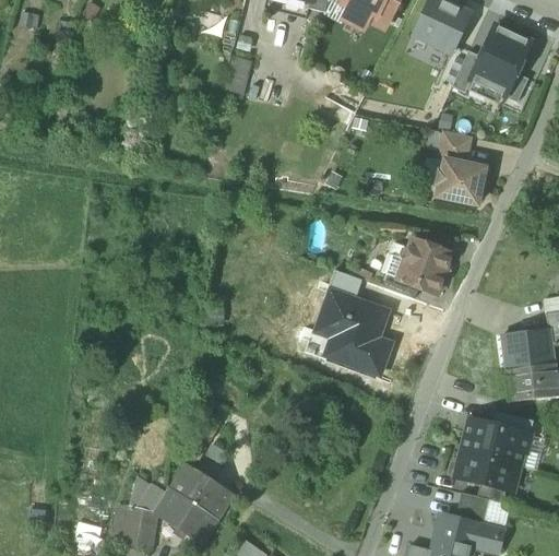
[(100,7),(91,0),(81,15),(91,22),(100,7)]
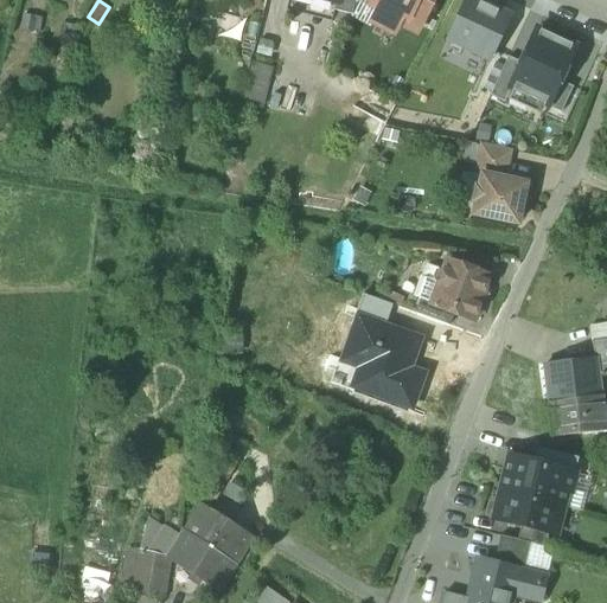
[(331,20),(333,8),(334,2),(325,0),(287,0),(286,8),(331,20)]
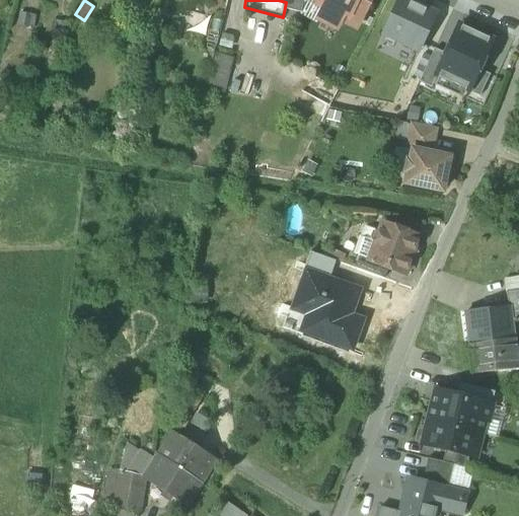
[(285,7),(300,11),(301,6),(302,0),(288,0),(288,3),(286,2),(285,7)]
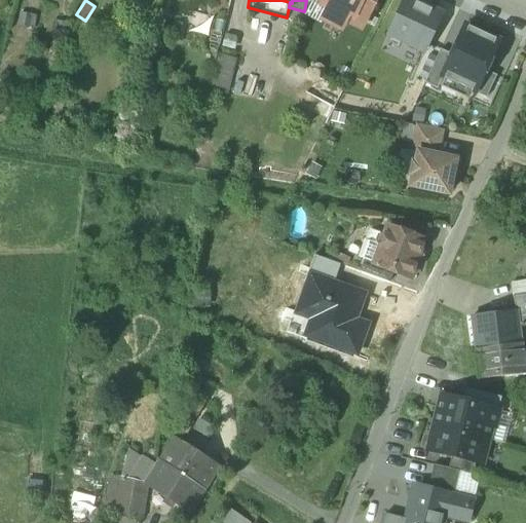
[(320,22),(326,9),(330,2),(325,0),(307,0),(304,13),(320,22)]
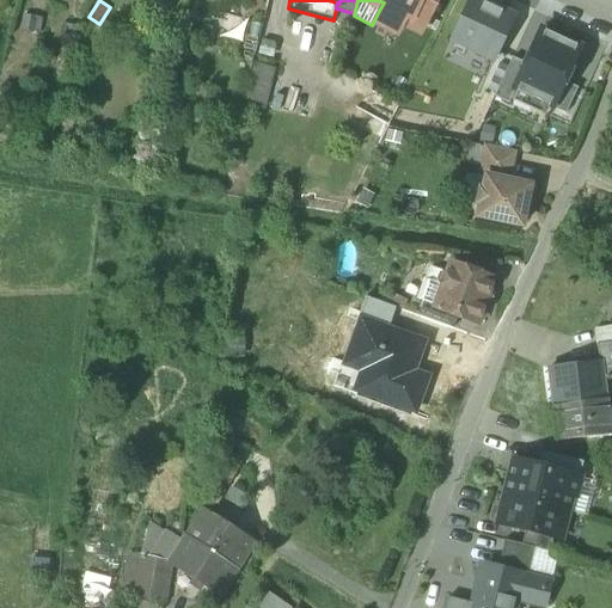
[(407,14),(424,24),(436,0),(378,0),(384,2),(379,11),(403,22),(407,14)]
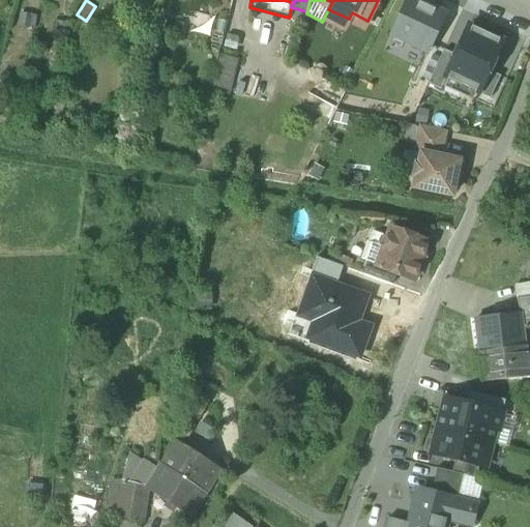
[(445,12),(418,0),(406,0),(390,32),(428,50),(445,12)]
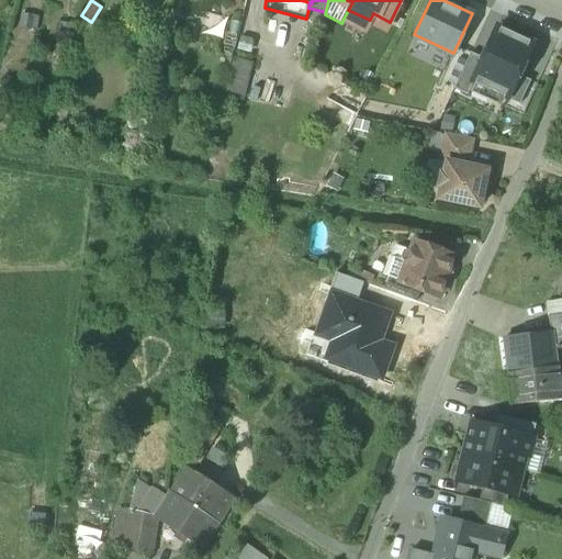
[(40,14),(22,10),(18,25),(35,30),(40,14)]
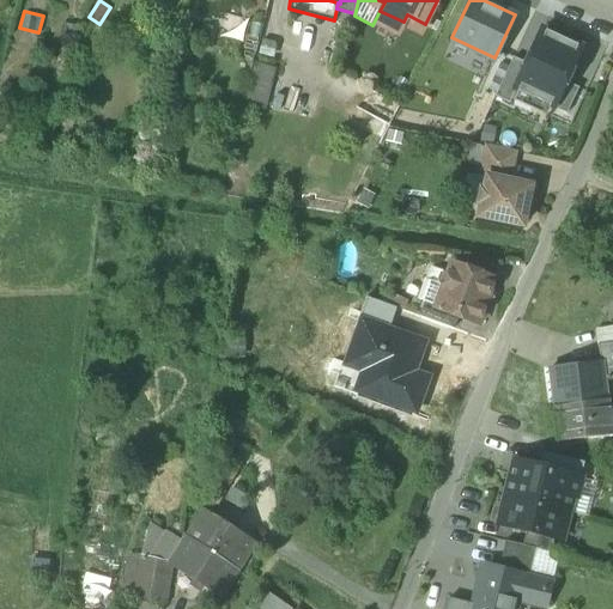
[(79,23),(62,22),(62,35),(79,36),(79,23)]
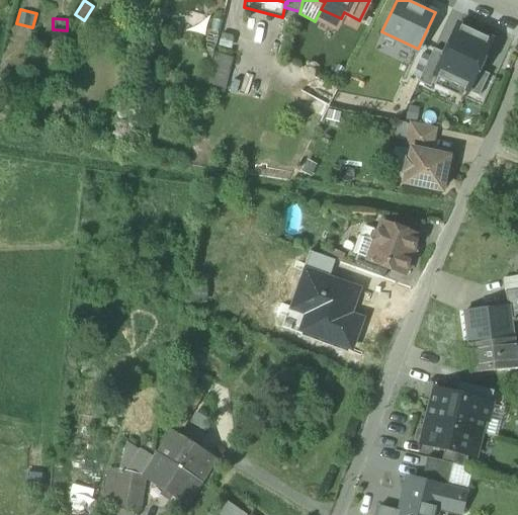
[(491,38),(458,23),(444,52),(434,74),(435,75),(467,89),(478,67),(491,38)]
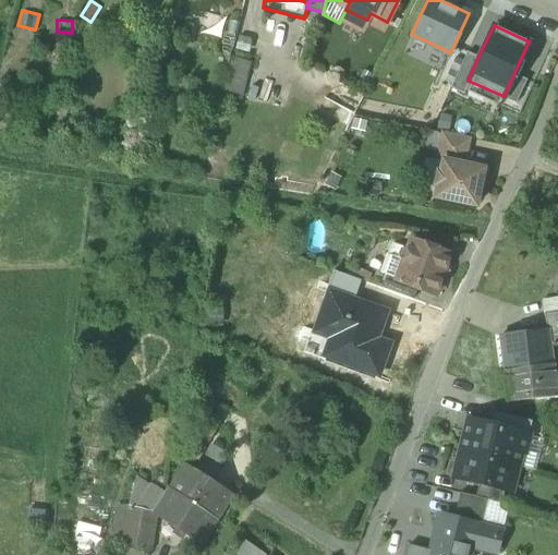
[(252,37),(239,34),(234,48),(249,51),(252,37)]
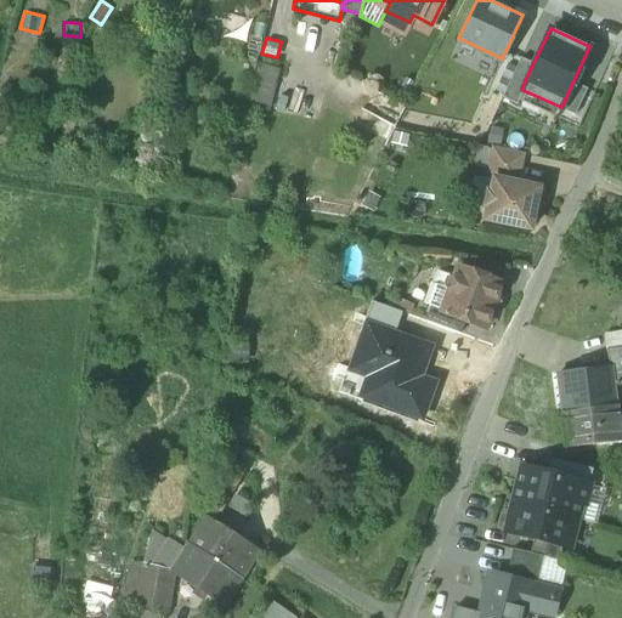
[(516,102),(522,90),(521,89),(533,62),(520,56),(502,96),(516,102)]
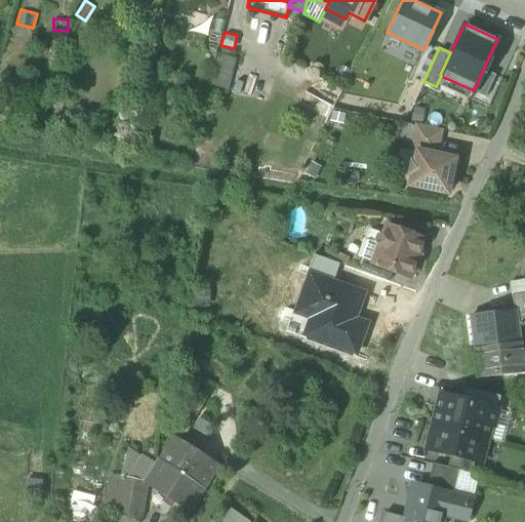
[(237,56),(217,51),(207,89),(228,93),(237,56)]
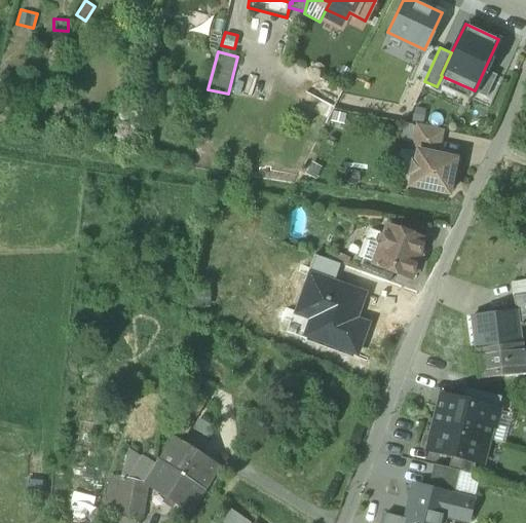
[(485,68),(475,90),(486,96),(496,73),(485,68)]
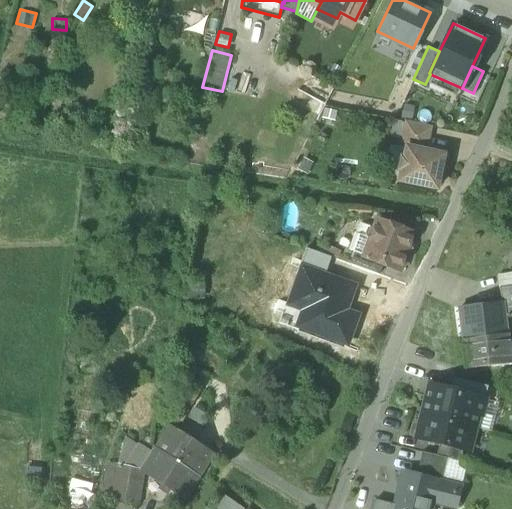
[(317,112),(330,84),(300,71),(288,99),(317,112)]
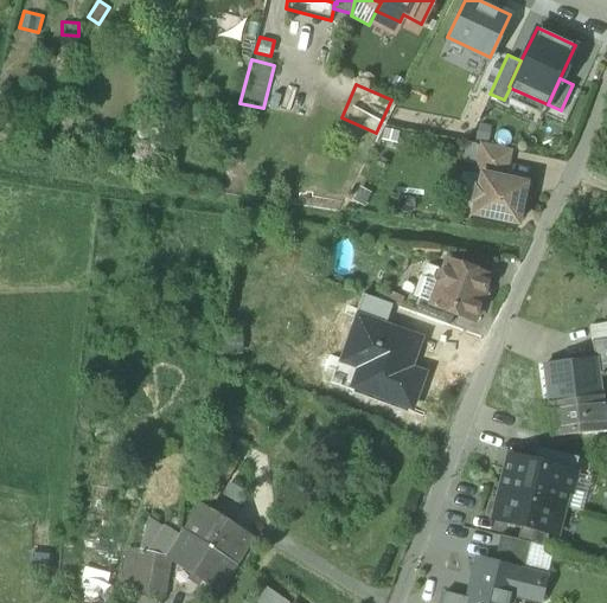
[(461,160),(475,164),(480,142),(466,139),(461,160)]
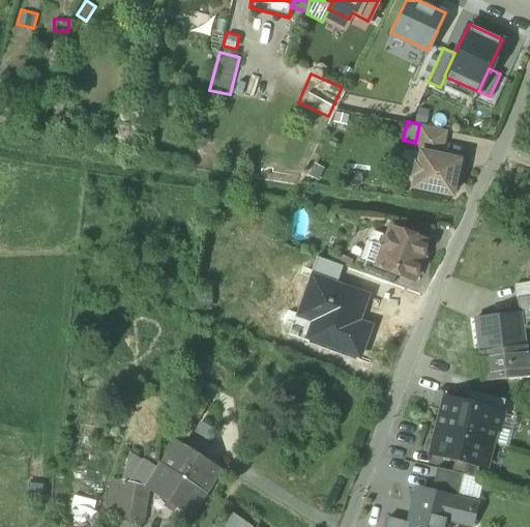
[(445,129),(419,124),(415,143),(414,149),(420,150),(440,154),(441,148),(445,129)]
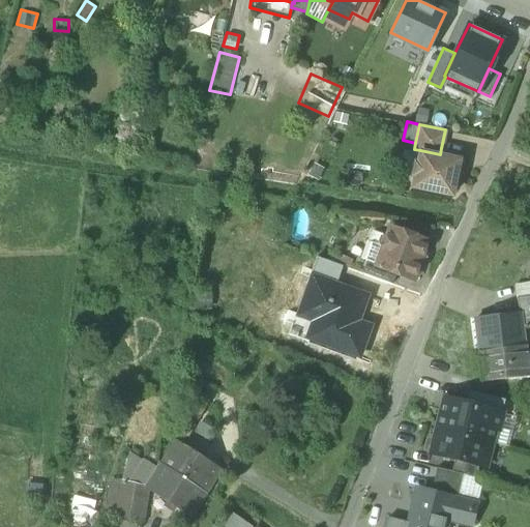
[(420,150),(414,149),(404,147),(399,170),(413,173),(416,162),(418,163),(420,150)]
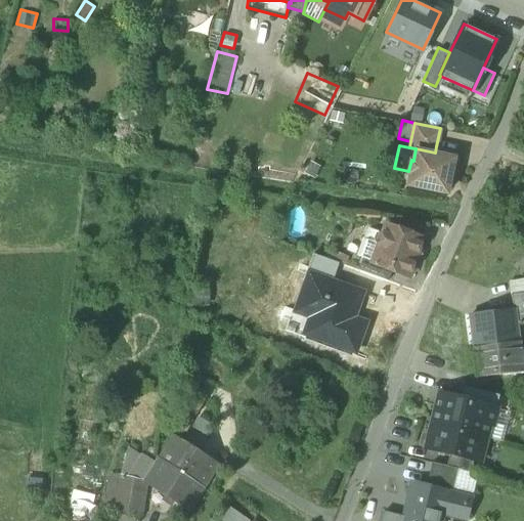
[(454,169),(459,152),(436,146),(435,153),(416,148),(413,161),(411,160),(408,171),(411,171),(409,183),(446,191),(451,168),(454,169)]
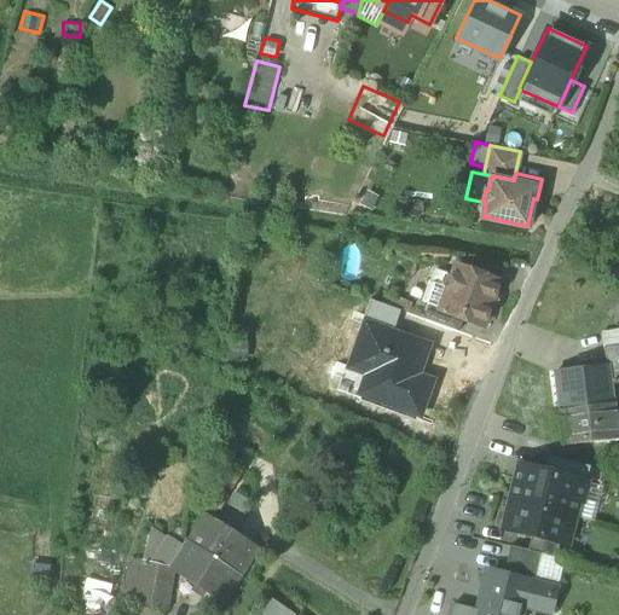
[(456,265),(452,274),(440,307),(463,315),(484,324),(499,282),(491,278),(492,277),(489,271),(481,267),(475,271),(474,272),(456,265)]
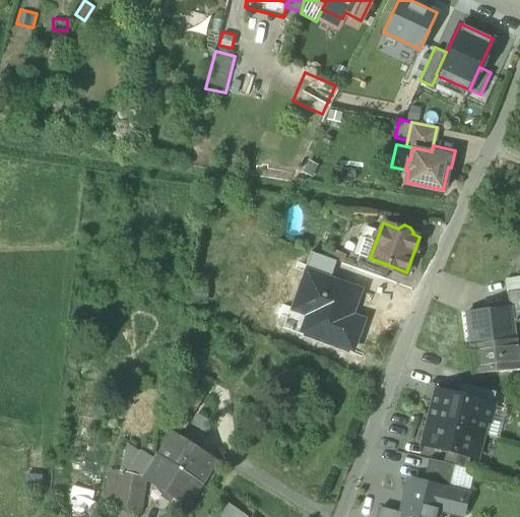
[(361,254),(370,258),(380,231),(368,225),(364,228),(361,237),(354,252),(361,254)]
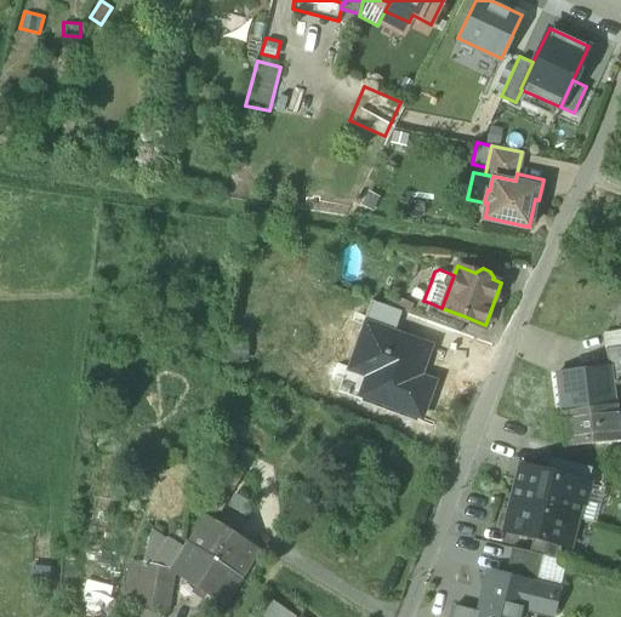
[(423,301),(431,283),(416,276),(409,296),(423,301)]
